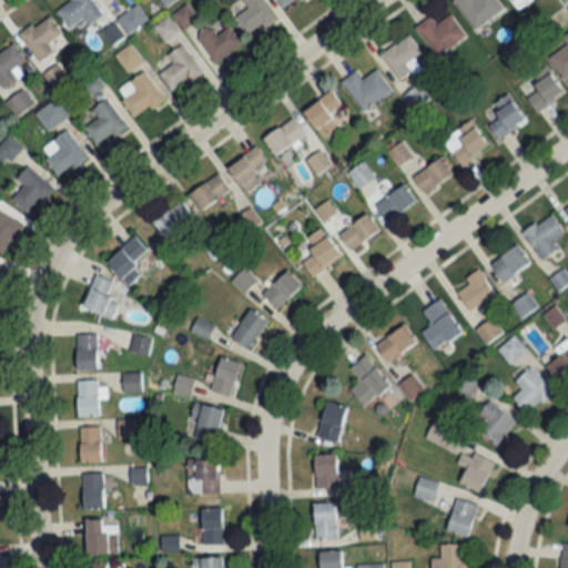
[(82,17),(89,26),(103,12),(92,0),(67,0),(56,10),(70,27),(82,17)]
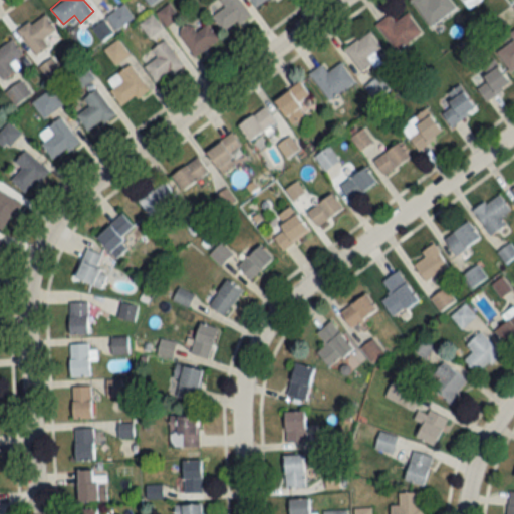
[(212,15),(222,33),(249,17),(238,0),(219,0),(224,8),(212,15)]
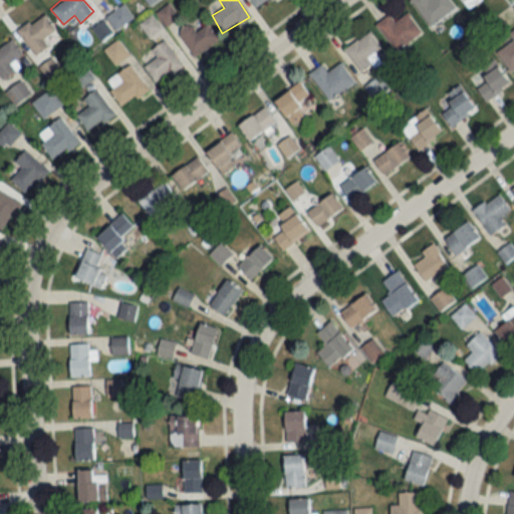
[(269,0),(250,0),(256,9),(269,0)]
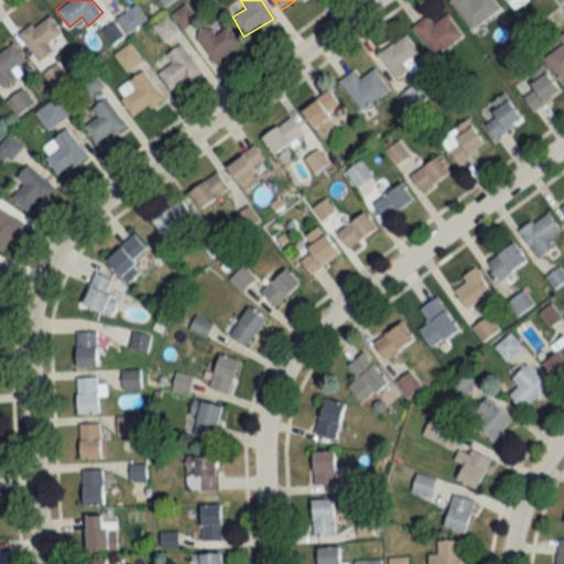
[(451,0),(468,29),(499,10),(494,0),(451,0)]
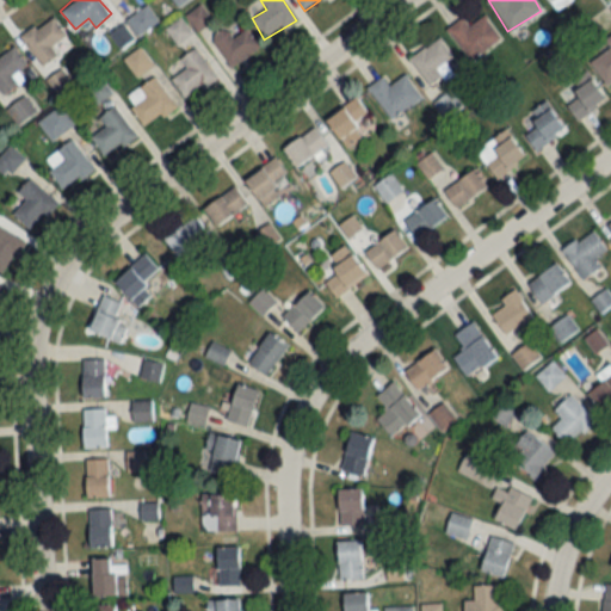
[(547,0),(555,11),(566,4),(563,0),(547,0)]
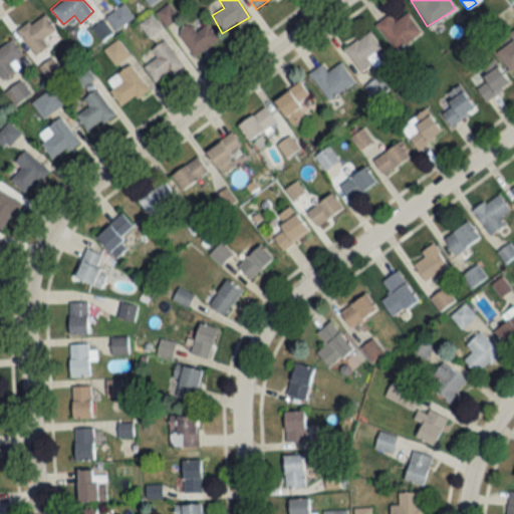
[(388,15),(375,24),(396,51),(422,32),(408,12),(394,23),(388,15)]
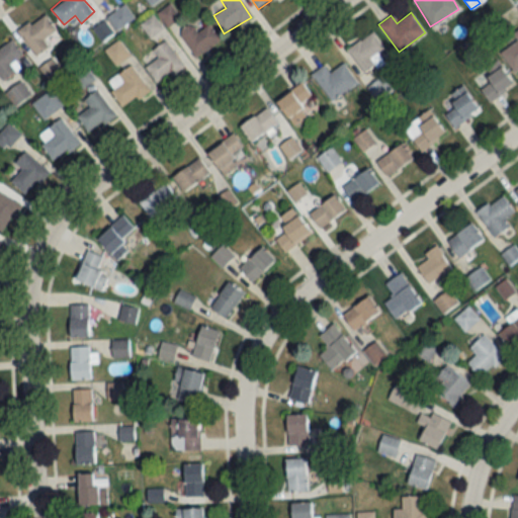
[(34,57),(49,48),(44,38),(56,30),(45,13),(17,31),(34,57)]
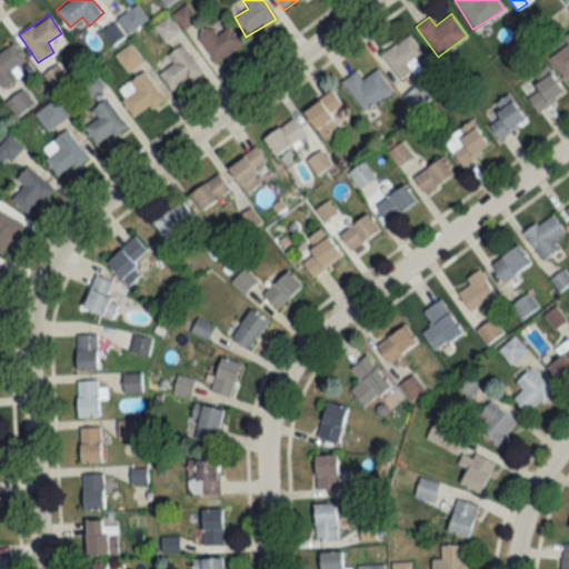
[(196,36),(216,63),(242,43),(229,27),(216,38),(207,27),(196,36)]
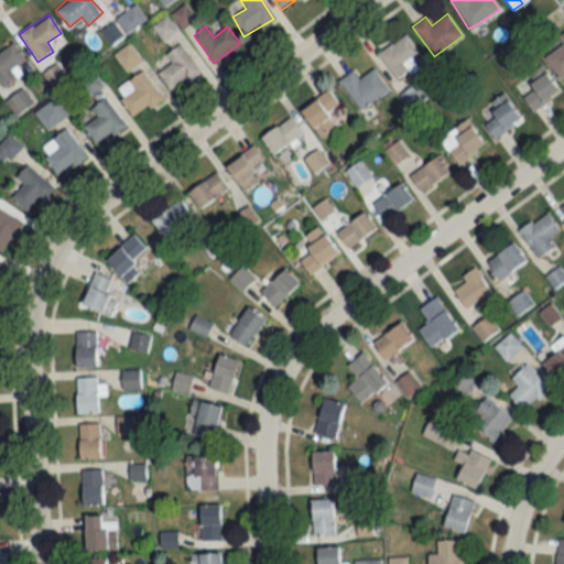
[(419,68),(411,57),(418,52),(405,34),(378,54),(398,83),(419,68)]
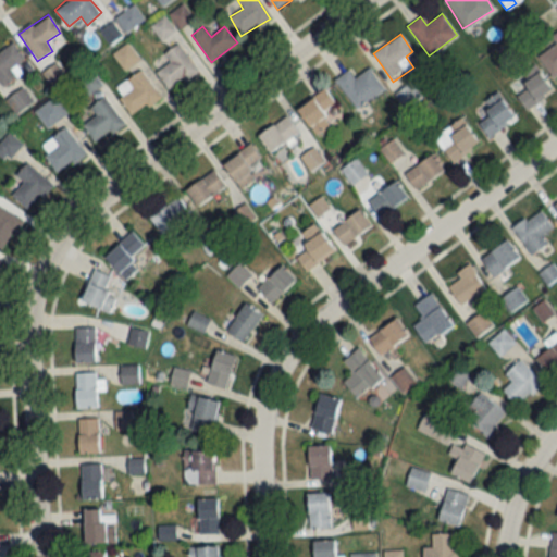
[(556,34),(551,38),(555,45),(539,57),(553,78),(556,75),(556,34)]
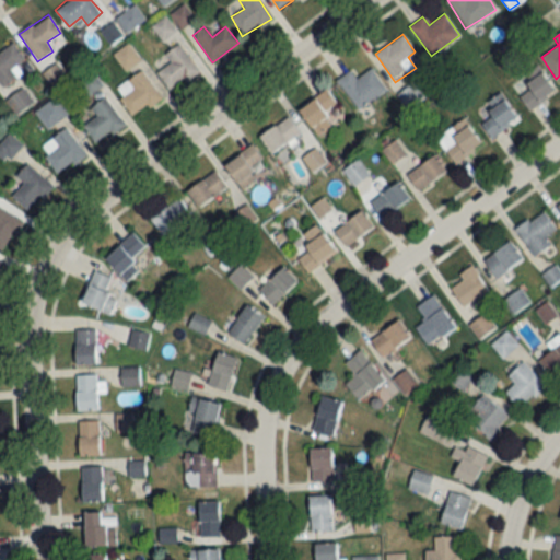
[(23,73),(19,66),(25,61),(11,42),(0,49),(0,84),(2,88),(23,73)]
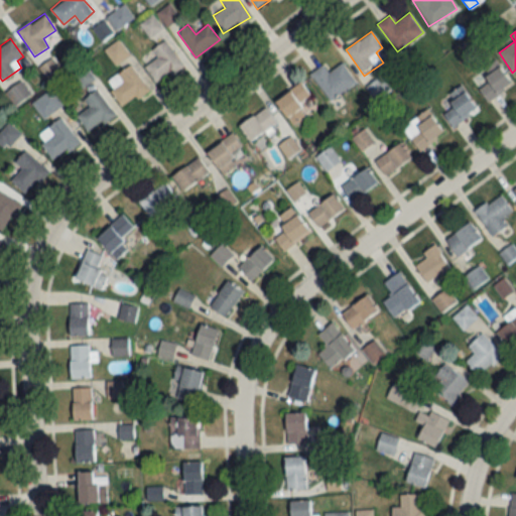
[(157,57),(145,67),(157,84),(182,66),(164,40),(152,49),(157,57)]
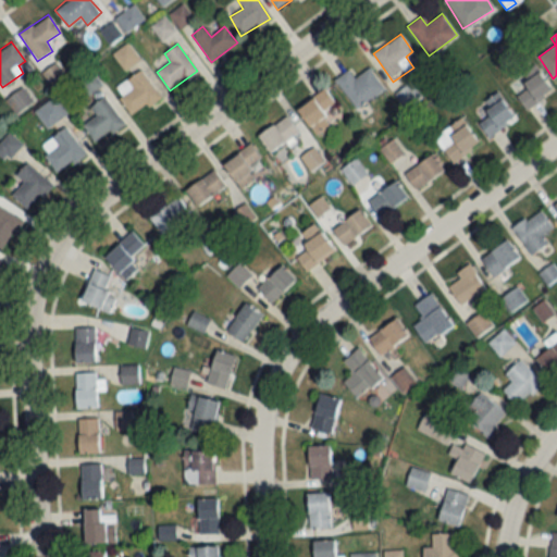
[(335,79),(356,109),(383,89),(369,69),(355,78),(348,70),(335,79)]
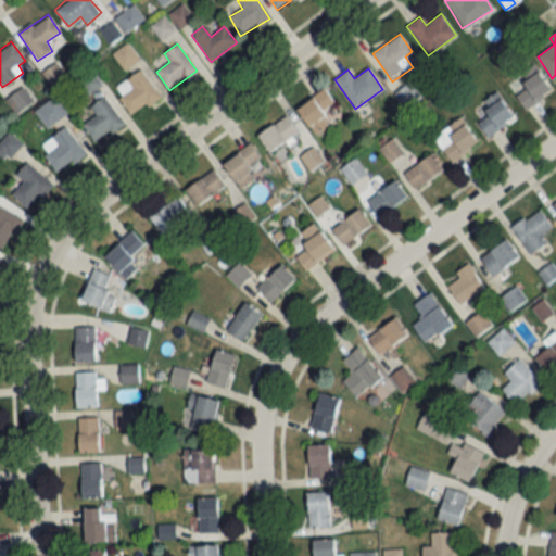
[(114,88),(133,115),(159,98),(141,71),(114,88)]
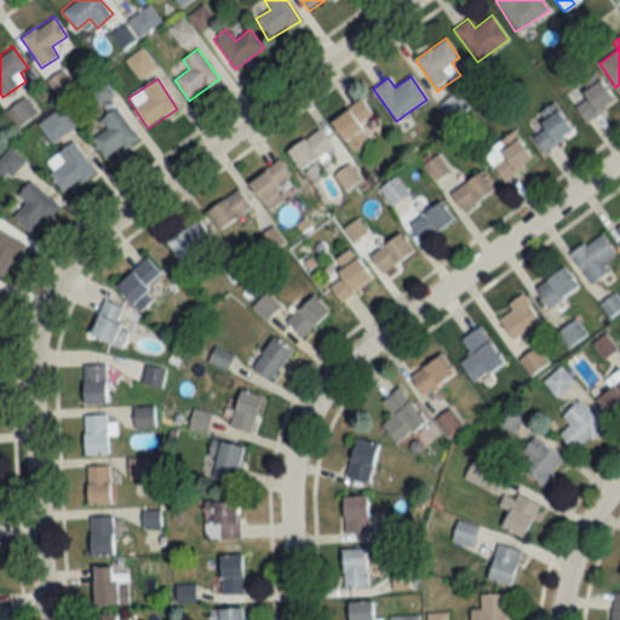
[(616,102),(602,82),(572,103),(587,124),(616,102)]
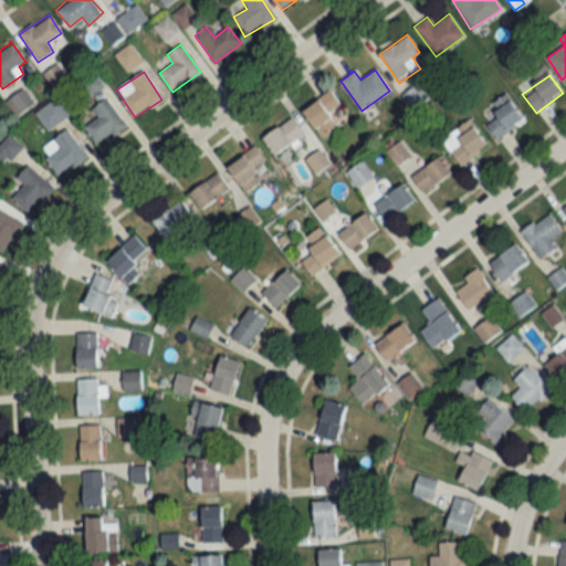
[(401,95),(412,109),(428,97),(417,83),(401,95)]
